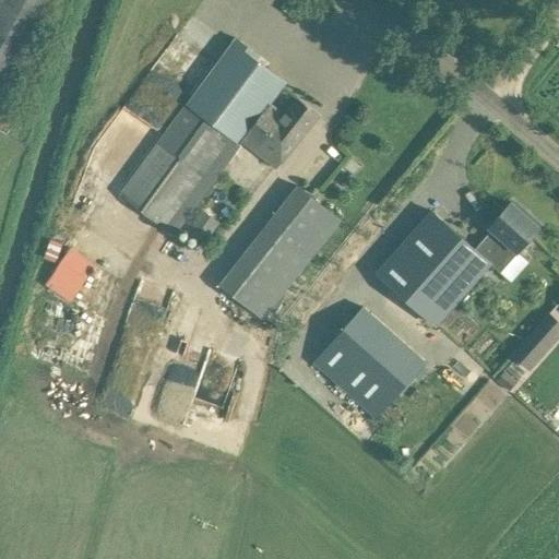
[(236,37),(120,191),(176,235),(242,143),(277,168),(318,115),(287,92),(275,107),(270,104),(285,82),(256,60),(259,55),(236,37)]
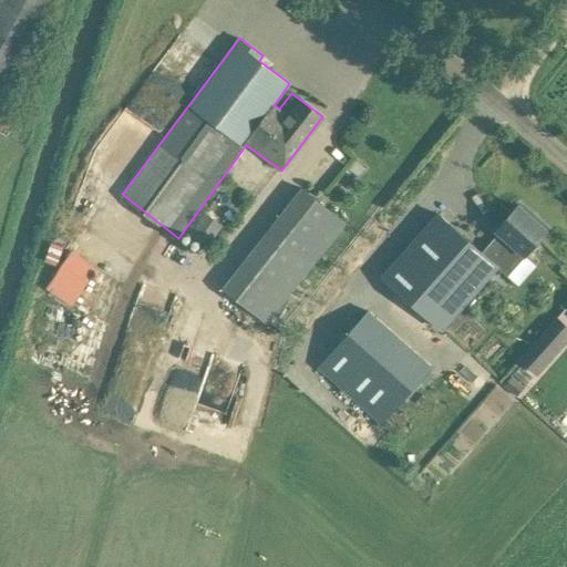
[(266,322),(346,222),(303,189),(225,290),(266,322)]
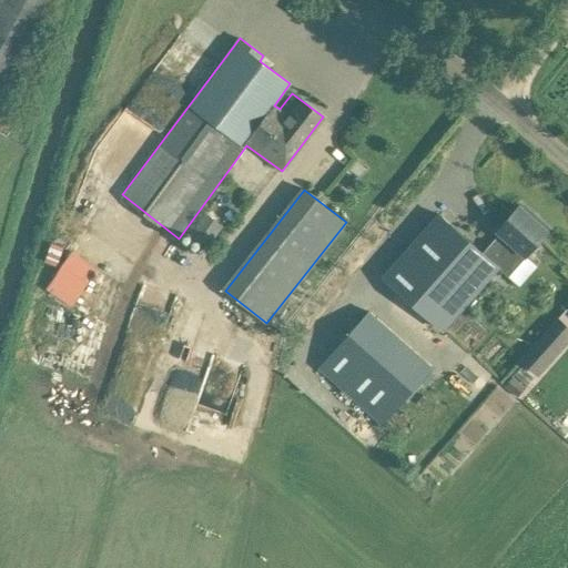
[(500,233),(483,253),(499,267),(509,276),(550,229),(535,215),(533,219),(518,206),(497,231),(500,233)]
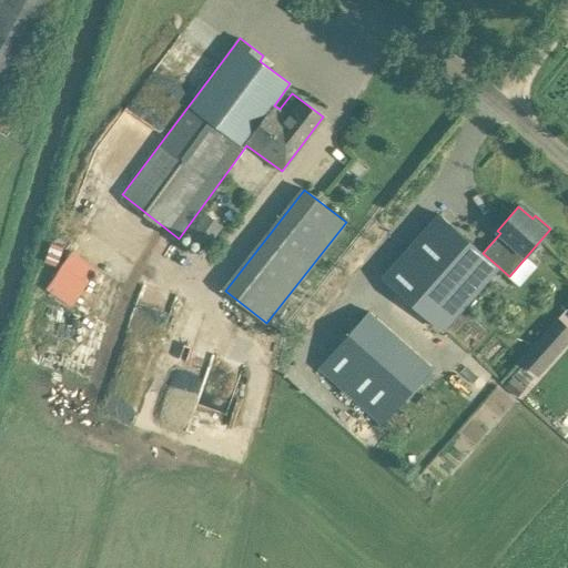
[(438,214),(383,277),(444,331),(498,269),(499,267),(483,253),(438,214)]
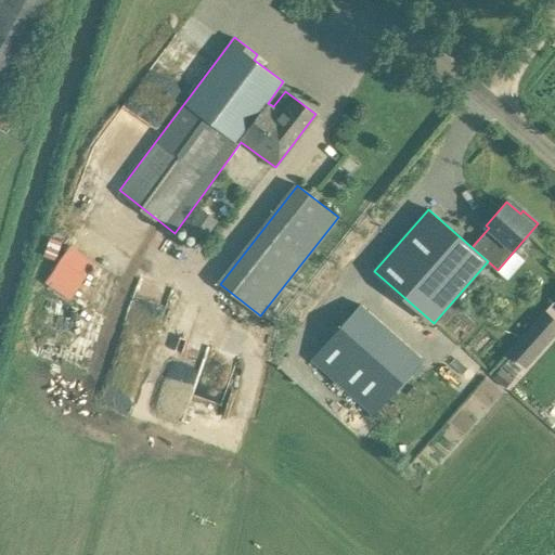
[(69,299),(95,262),(71,245),(44,282),(69,299)]
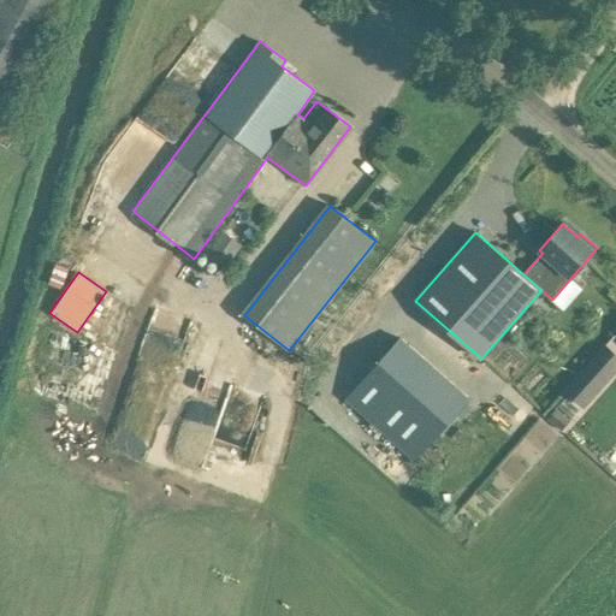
[(585,409),(615,373),(615,354),(604,343),(563,390),(585,409)]
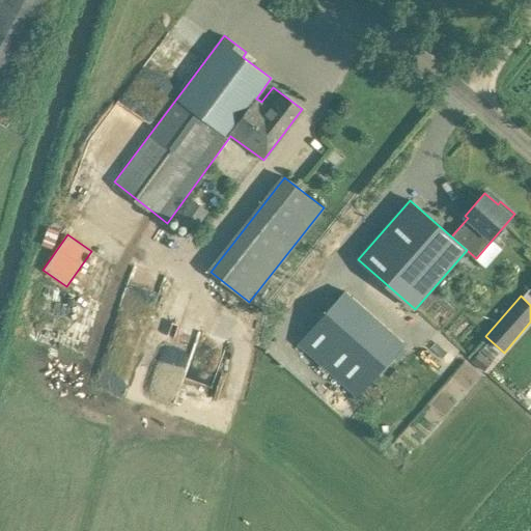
[(322,317),(298,344),(357,396),(381,370),(322,317)]
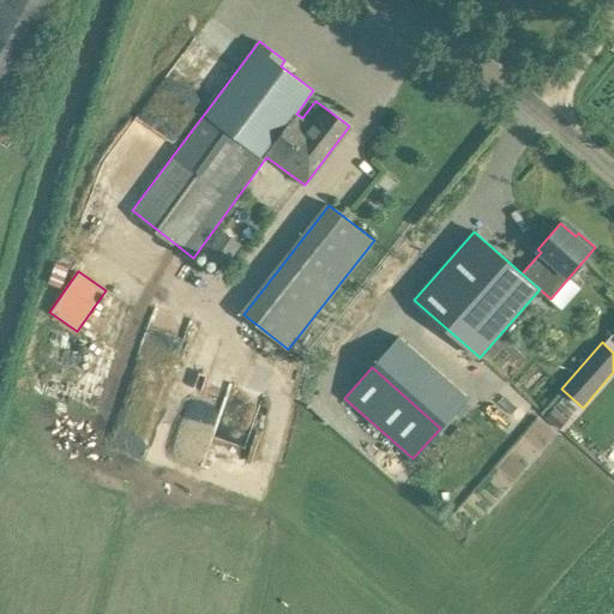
[(175,408),(181,383),(150,375),(144,399),(175,408)]
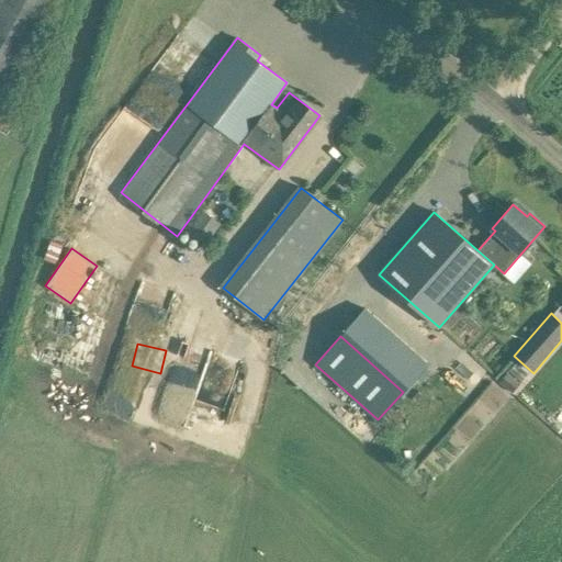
[(520,383),(507,372),(499,382),(512,393),(520,383)]
